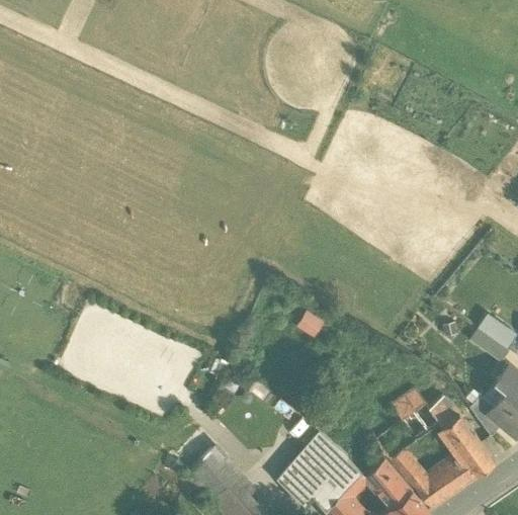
[(322,323),(306,314),(297,328),(314,337),(322,323)]
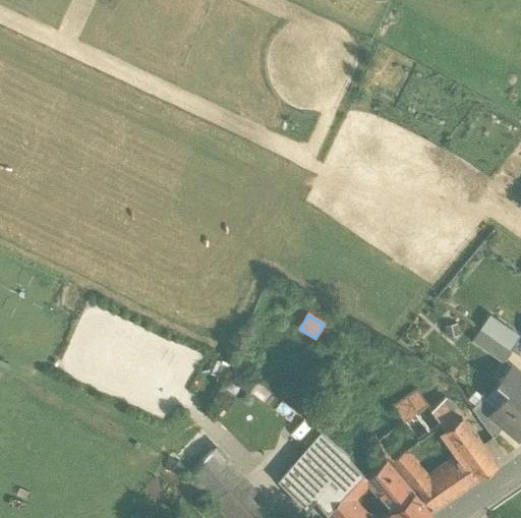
[(511,353),(481,332),(473,343),(504,364),(511,353)]
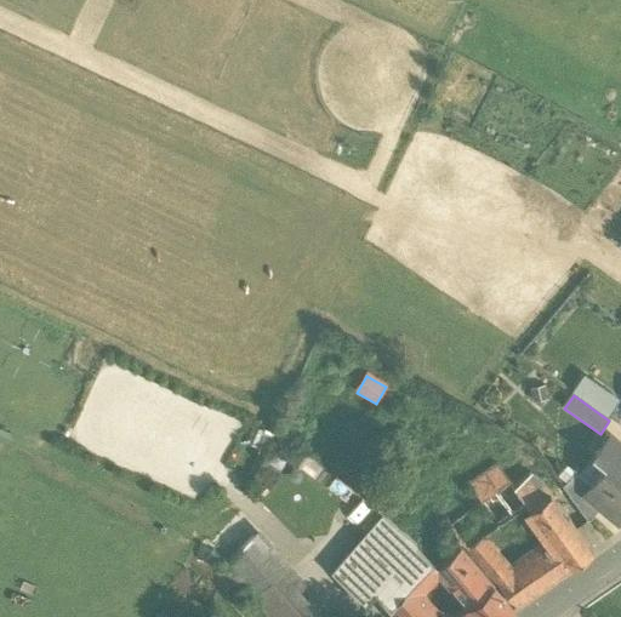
[(620,518),(620,447),(609,439),(594,456),(608,467),(590,487),(585,493),(602,508),(617,523),(620,518)]
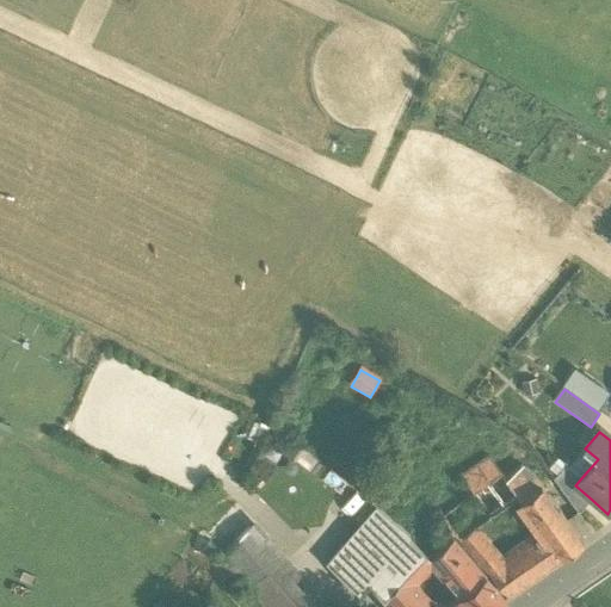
[(488,457),(461,474),(470,490),(499,474),(488,457)]
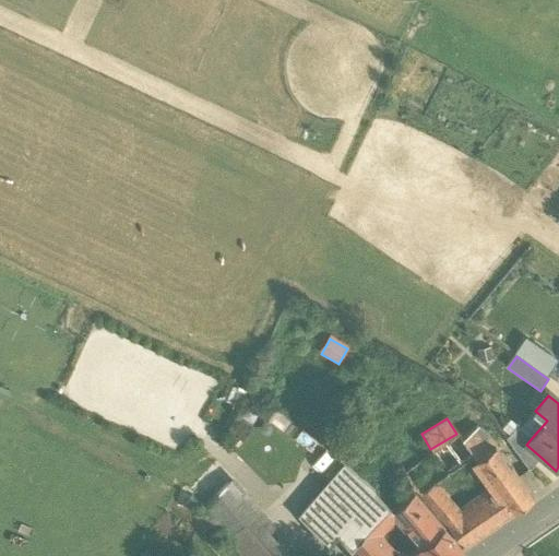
[(476,422),(458,436),(468,451),(488,438),(476,422)]
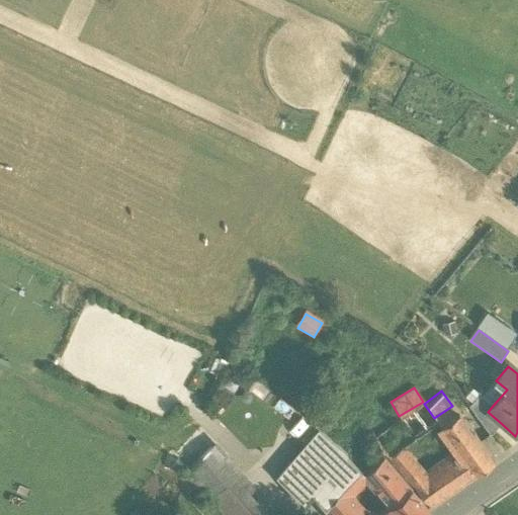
[(502,424),(488,412),(492,407),(479,396),(468,408),(491,437),(502,424)]
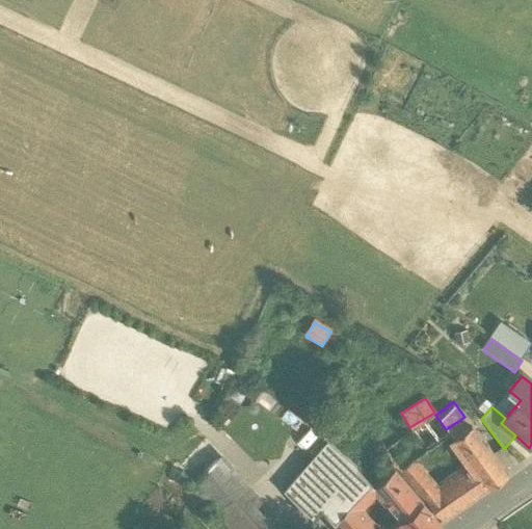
[(435,415),(383,450),(399,471),(413,461),(450,435),(446,429),(435,415)]
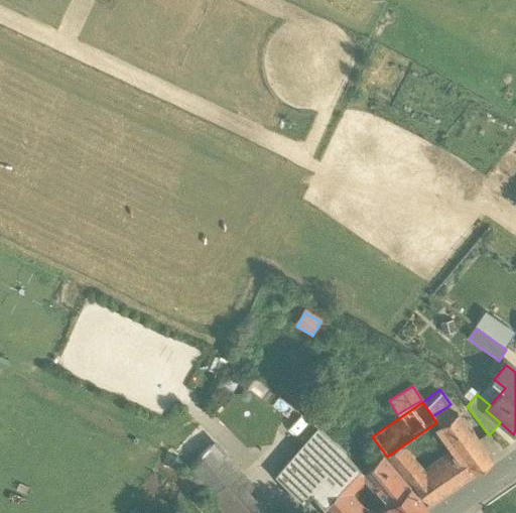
[(450,404),(432,416),(436,422),(439,425),(457,413),(450,404)]
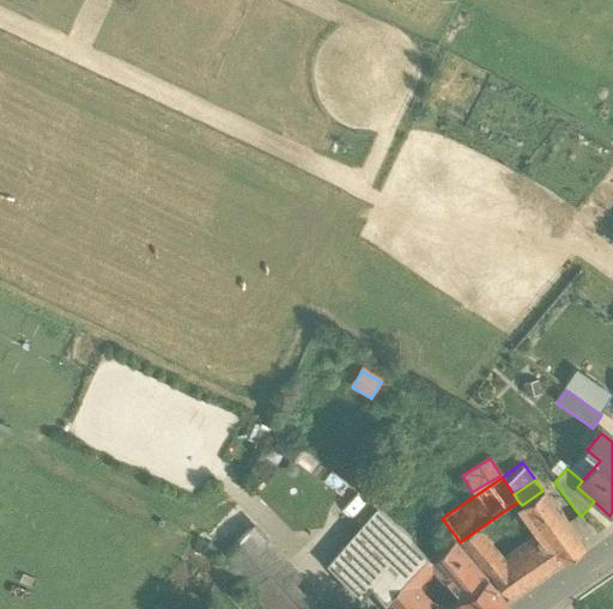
[(584,547),(542,491),(522,505),(546,539),(563,562),(584,547)]
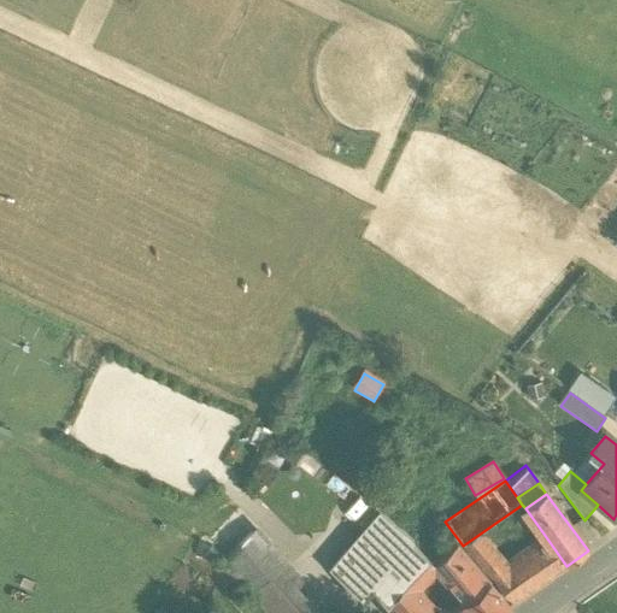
[(375,511),(359,528),(363,531),(378,513),(375,511)]
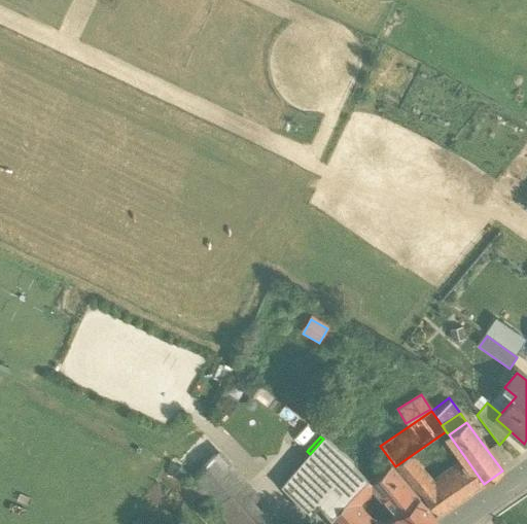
[(310,454),(281,488),(306,515),(317,503),(349,465),(352,461),(323,439),(310,454)]
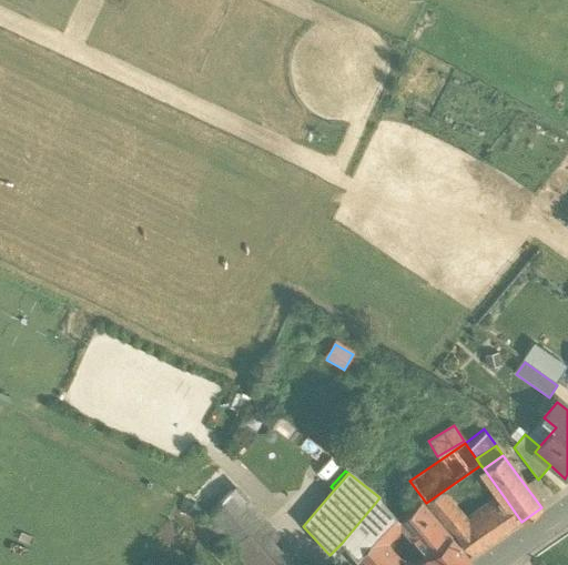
[(280,537),(262,521),(266,516),(236,486),(231,493),(202,522),(213,534),(231,517),(247,535),(230,552),(241,564),(293,564),(273,544),(280,537)]
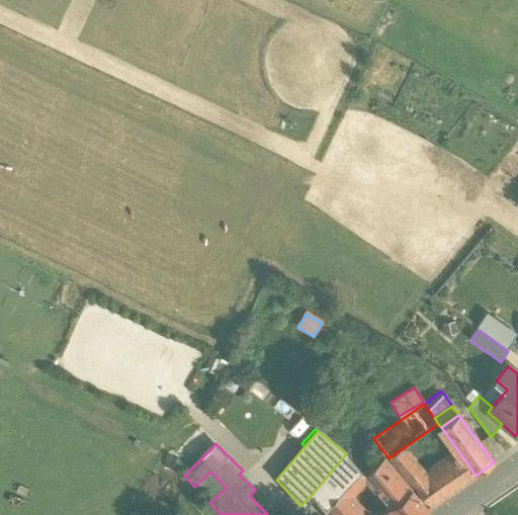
[(414,462),(402,449),(389,458),(414,488),(429,478),(414,462)]
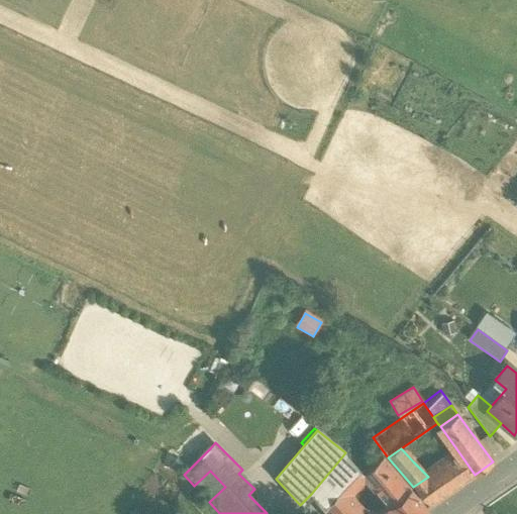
[(460,454),(440,469),(457,487),(475,475),(460,454)]
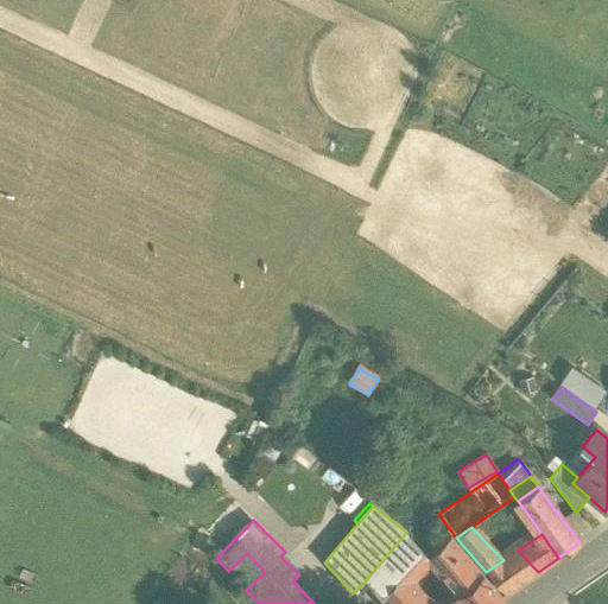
[(407,586),(411,583),(417,574),(429,561),(426,558),(428,558),(428,557),(403,536),(366,580),(381,598),(399,579),(407,586)]
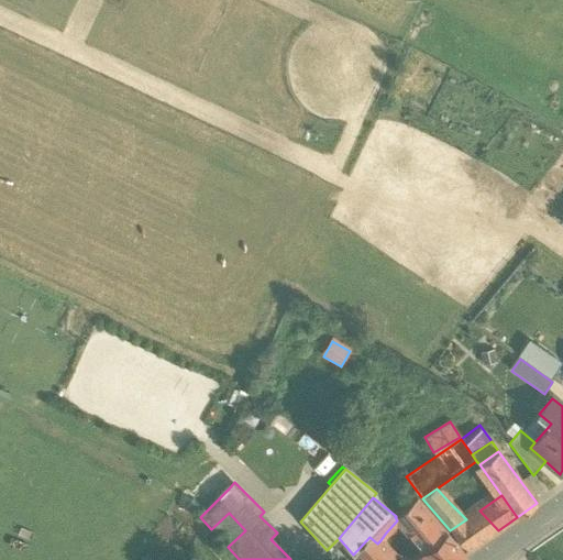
[(460,559),(465,556),(416,497),(396,516),(396,517),(405,527),(404,527),(424,551),(415,559),(460,559)]
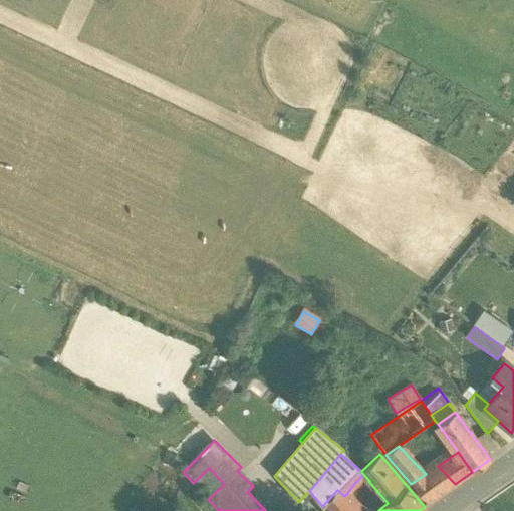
[(426,474),(411,484),(427,504),(455,484),(438,466),(426,474)]
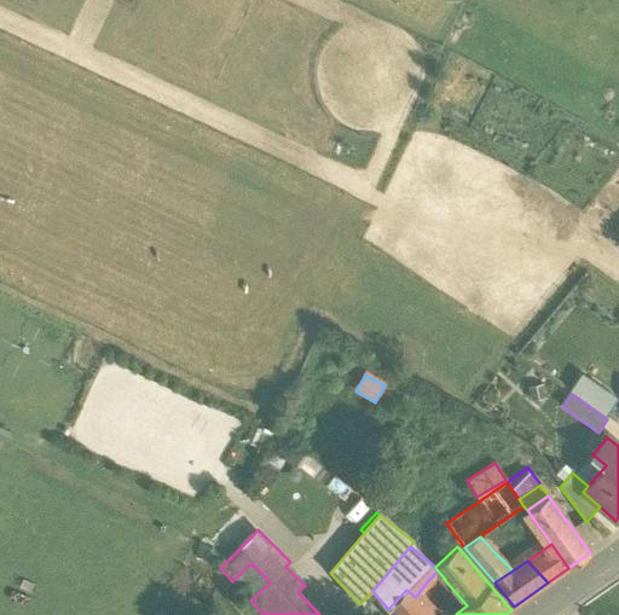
[(252,563),(232,581),(250,601),(270,582),(252,563)]
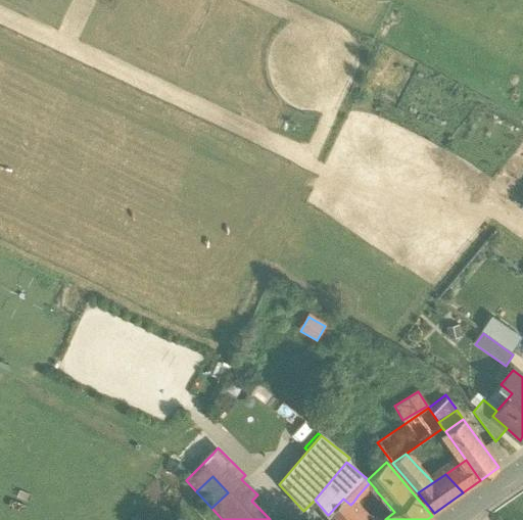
[(343,499),(328,515),(331,519),(371,519),(368,518),(353,502),(350,505),(343,499)]
